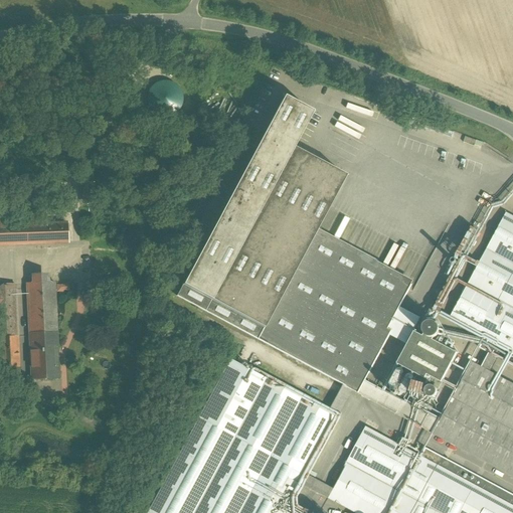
[(282,96),(175,295),(340,383),(349,388),(356,392),(390,329),(386,327),(410,283),(313,231),(343,174),(291,147),(310,111),(282,96)]
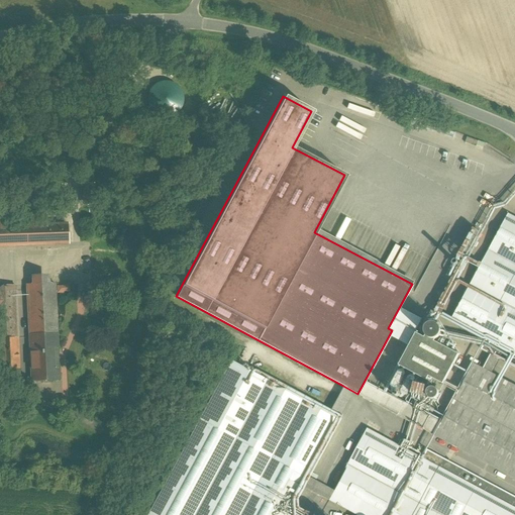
[(30,174),(22,174),(16,176),(10,183),(9,191),(9,198),(13,203),(23,204),(32,204),(38,198),(40,186),(36,178),(30,174)]
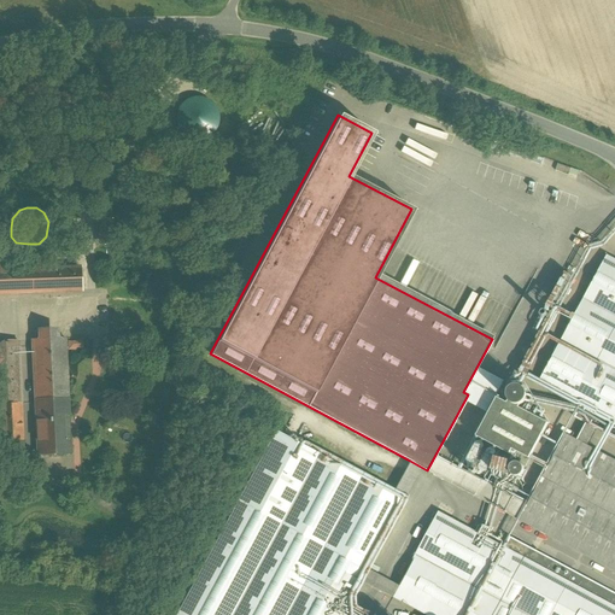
[(568,271),(579,251),(568,245),(556,265),(568,271)]
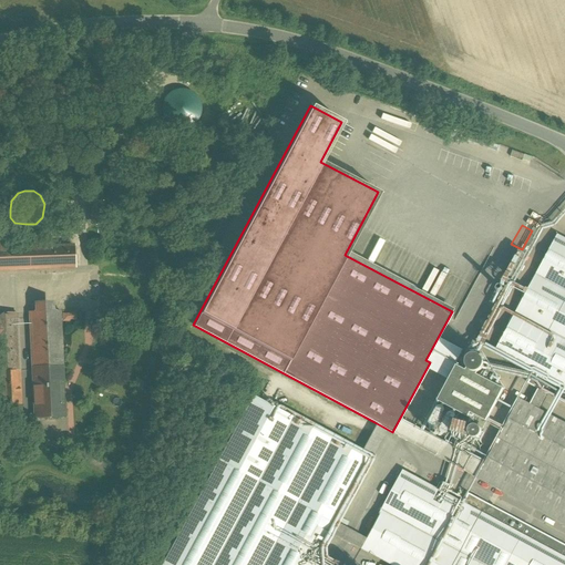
[(564,237),(555,233),(492,351),(531,372),(525,381),(536,388),(545,392),(564,402),(564,237)]
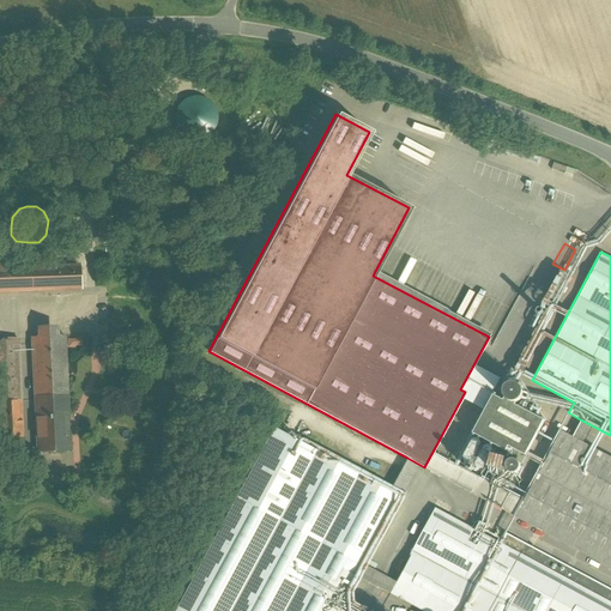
[(0,292),(77,292),(77,254),(0,256),(0,292)]
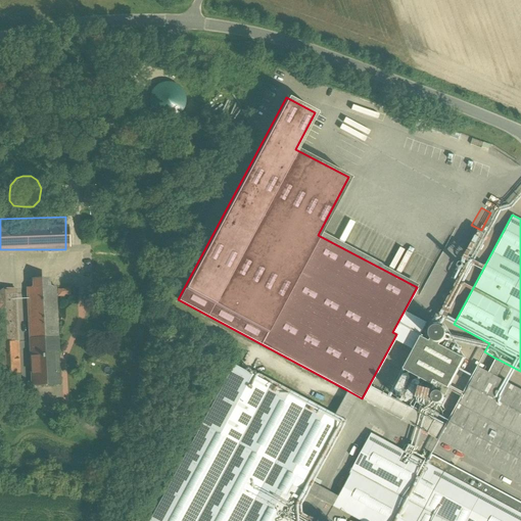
[(466,257),(478,231),(470,227),(459,253),(466,257)]
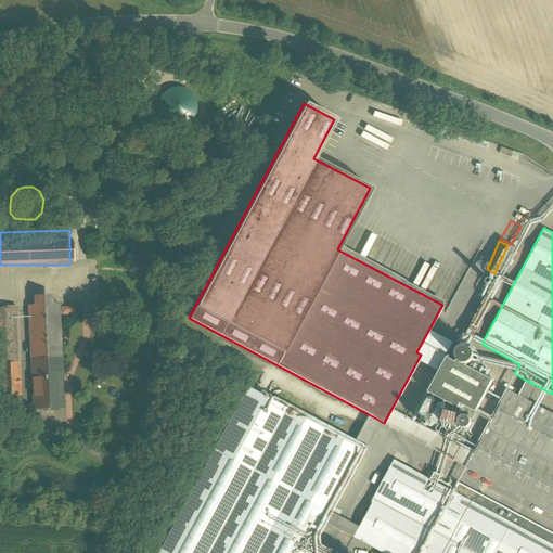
[(425,293),(438,298),(448,274),(434,269),(425,293)]
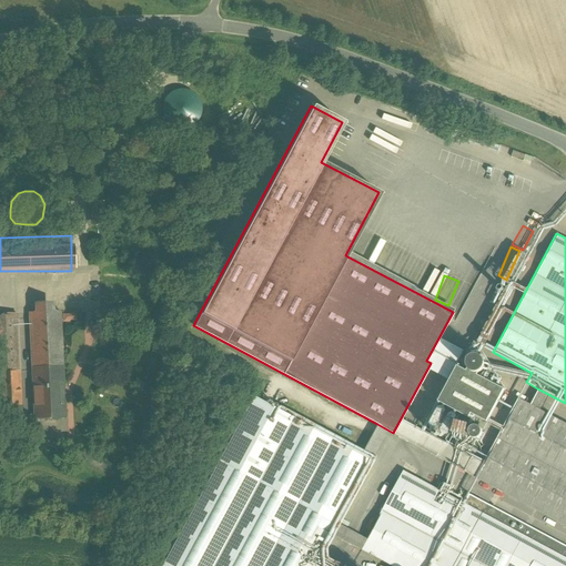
[(60,302),(8,303),(14,415),(67,412),(60,302)]
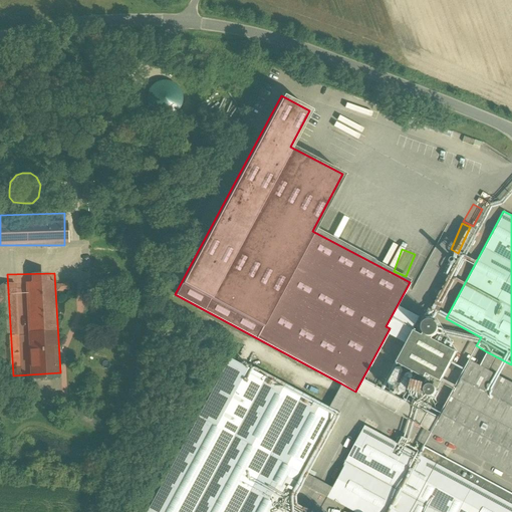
[(454,350),(412,329),(395,361),(423,376),(425,372),(439,379),(454,350)]
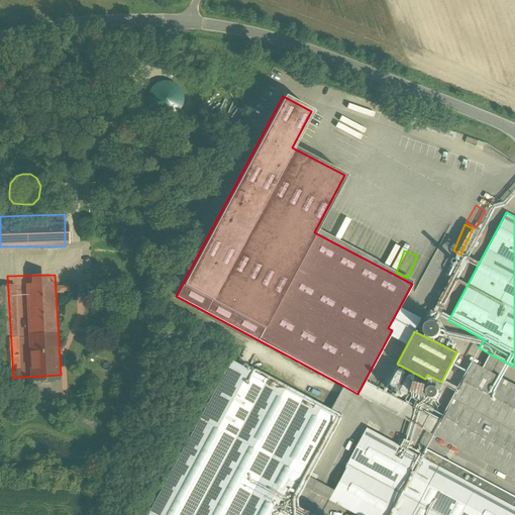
[(497,357),(489,353),(481,368),(490,372),(497,357)]
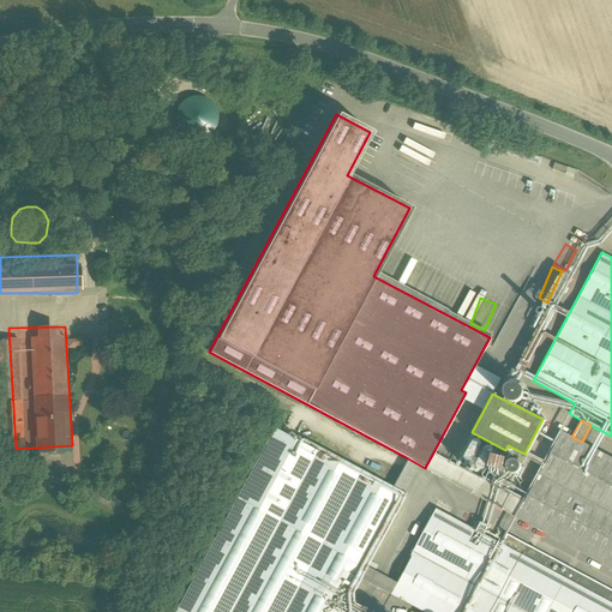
[(172,611),(336,611),(400,496),(388,489),(273,426),(172,611)]
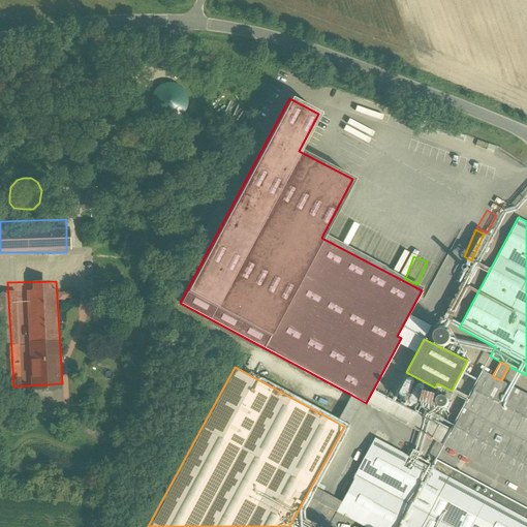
[(492,376),(483,371),(443,443),(526,488),(526,394),(501,380),(492,376)]
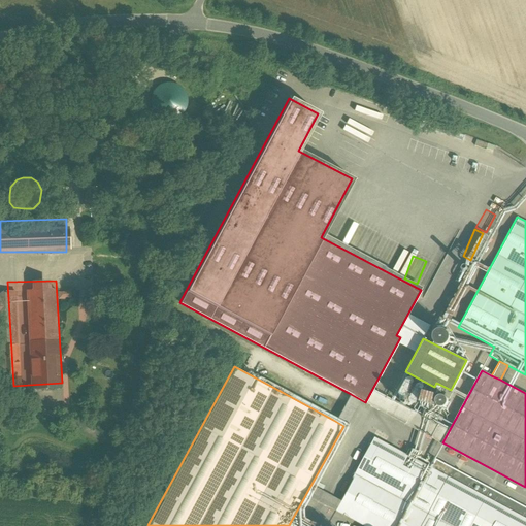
[(333,420),(343,426),(358,398),(349,393),(333,420)]
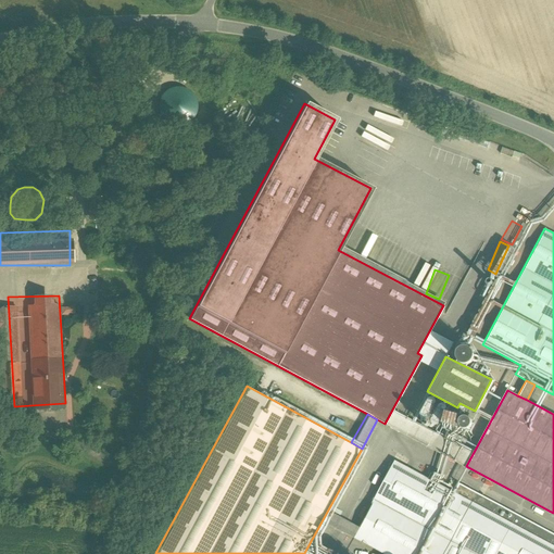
[(452,491),(393,460),(351,537),(383,553),(553,553),(553,533),(457,481),(452,491)]
